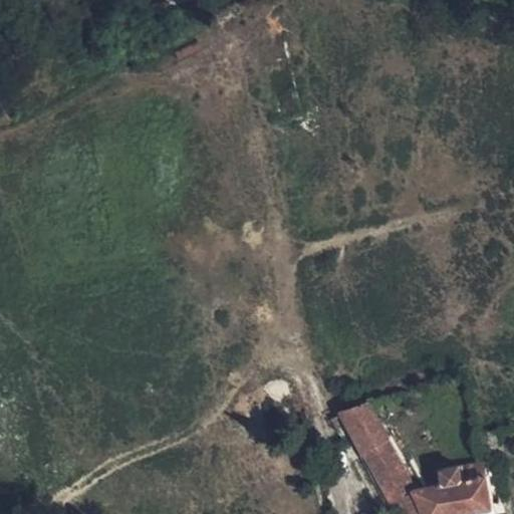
[(343,415),(350,428),(398,513),(453,513),(468,511),(460,467),(444,470),(446,485),(426,488),(418,490),(404,464),(378,419),(386,417),(392,410),(470,383),(468,368),(341,413),(343,415)]
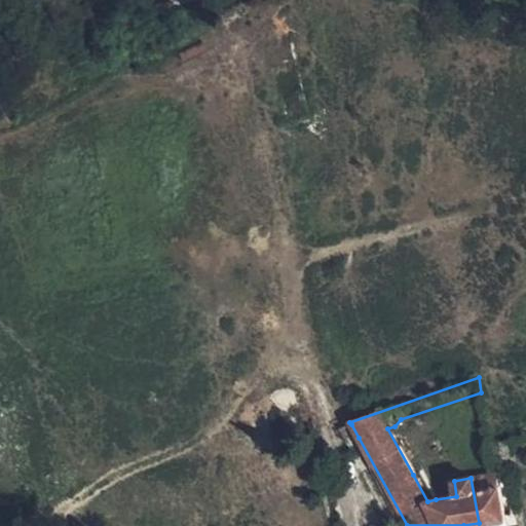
[(351,424),(341,429),(348,444),(359,438),(351,424)]
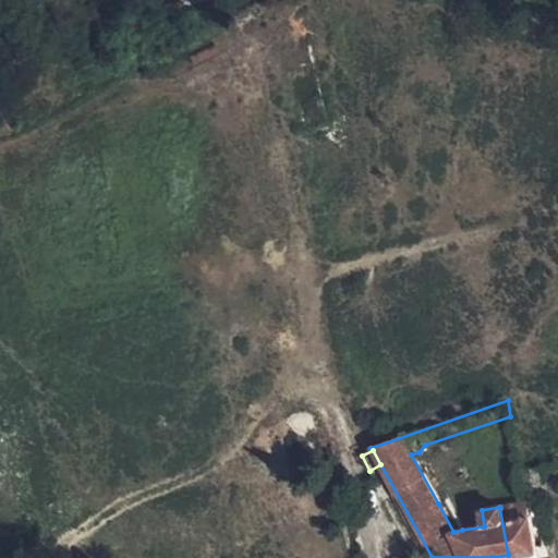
[(535,550),(526,500),(499,507),(508,555),(535,550)]
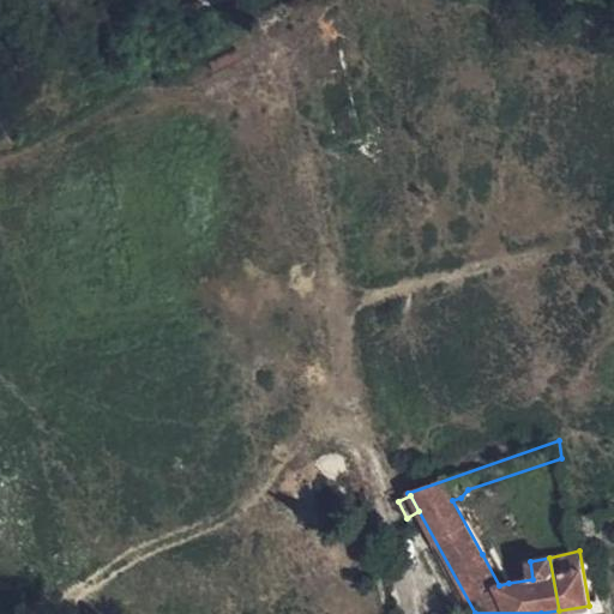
[(492,552),(482,554),(499,585),(509,583),(492,552)]
